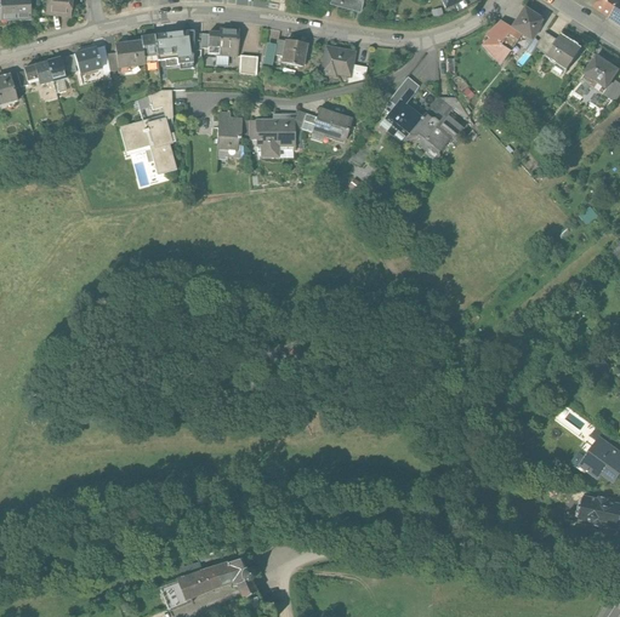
[(0,0),(1,18),(3,18),(9,17),(11,18),(13,18),(13,20),(17,20),(15,0),(0,0)]
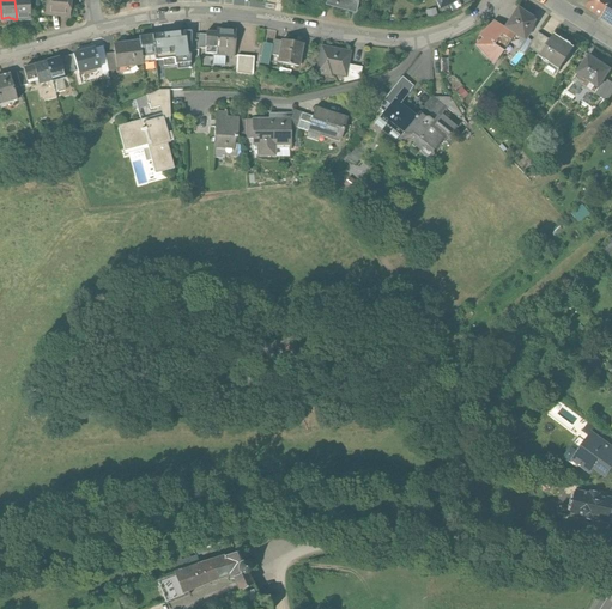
[(14,0),(17,19),(19,18),(23,18),(24,17),(24,14),(31,14),(29,0),(14,0)]
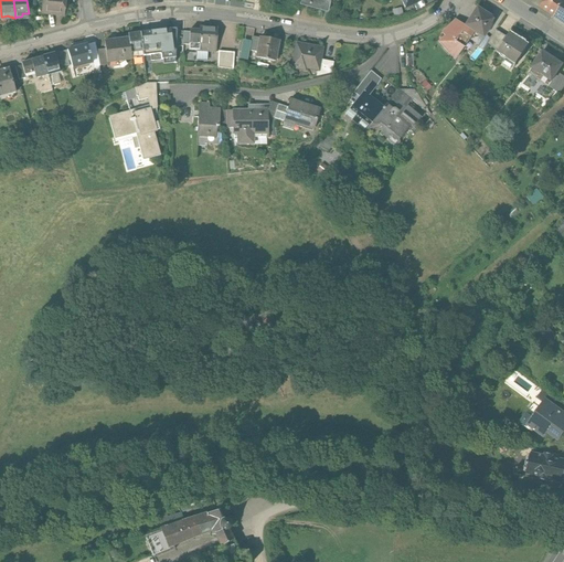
[(44,0),(43,12),(63,14),(64,0),(44,0)]
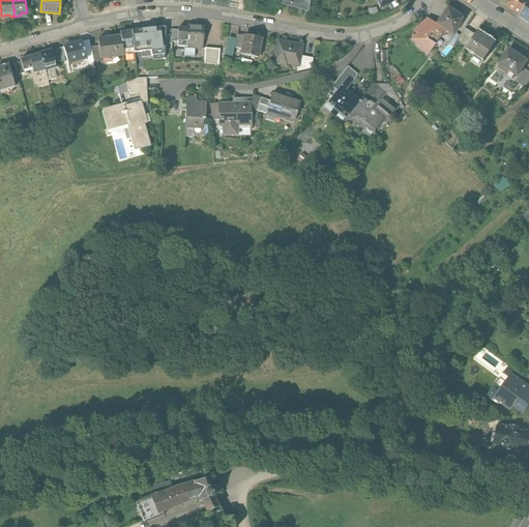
[(282,0),(282,2),(303,8),(305,1),(310,2),(310,1),(309,1),(309,0),(282,0)]
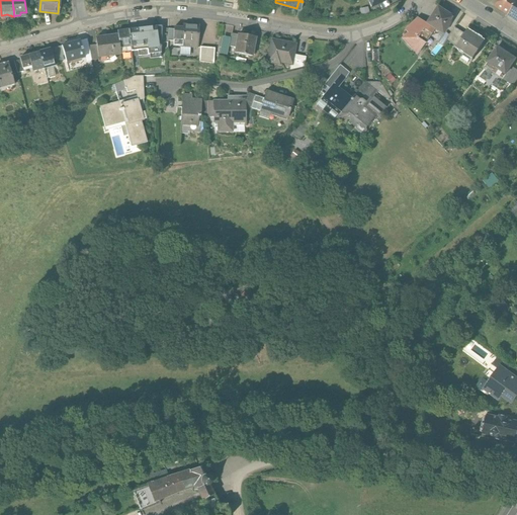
[(501,0),(498,6),(510,14),(516,3),(516,0),(501,0)]
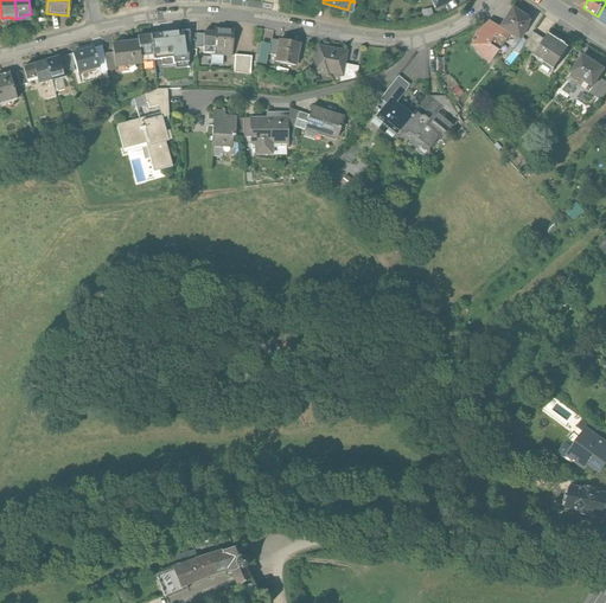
[(514,6),(493,37),(485,31),(472,43),(484,57),(492,50),(495,46),(498,50),(502,44),(504,45),(508,40),(506,38),(510,32),(520,39),(533,19),(514,6)]
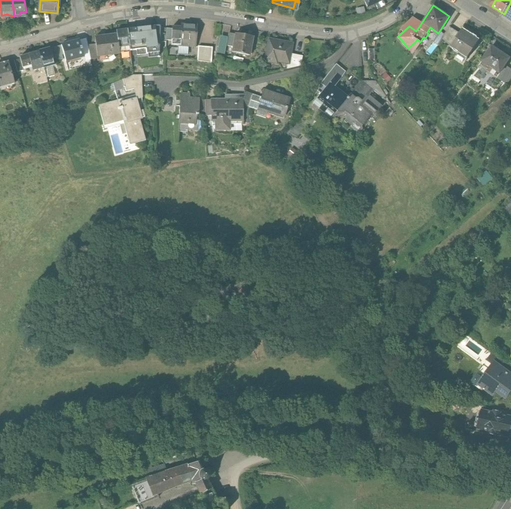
[(181,27),(172,26),(172,27),(171,39),(171,44),(180,44),(180,39),(186,39),(196,40),(197,25),(181,23),(181,27)]
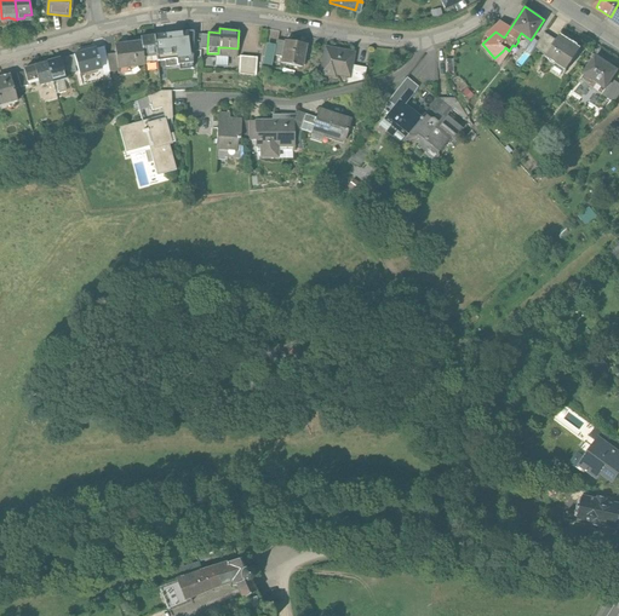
[(253,45),(253,30),(250,30),(250,50),(241,50),(241,53),(258,53),(258,45),(253,45)]
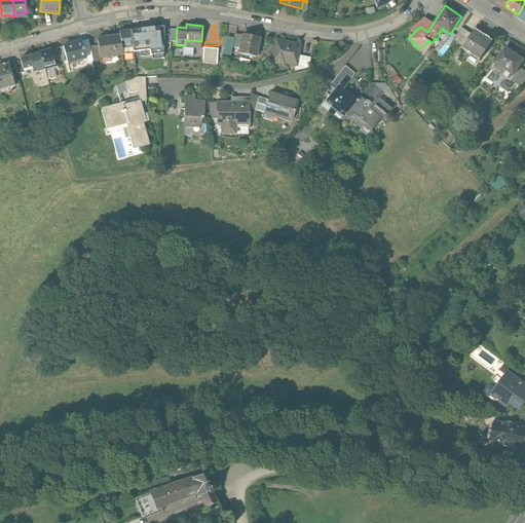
[(473,32),(463,26),(454,39),(465,45),(469,40),(467,40),(473,32)]
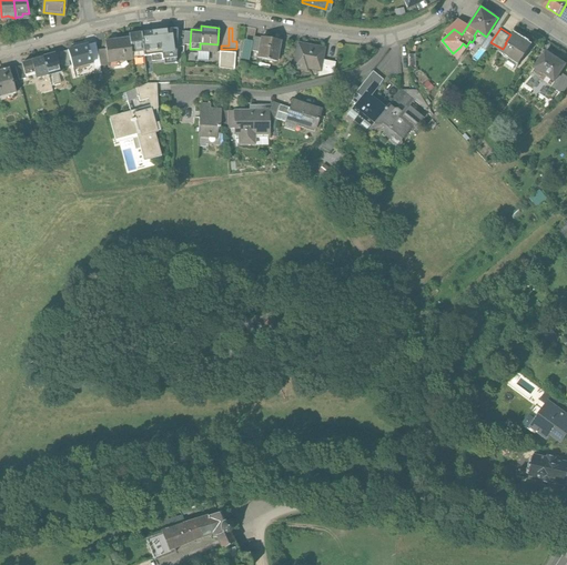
[(153,30),(141,31),(144,56),(145,64),(153,64),(151,50),(157,50),(153,30)]
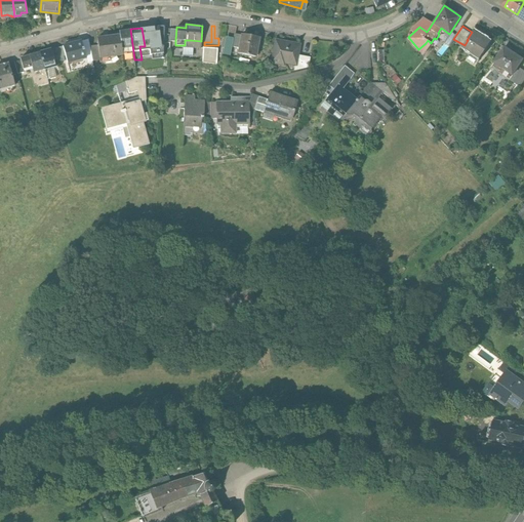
[(481,30),(478,28),(476,28),(473,33),(472,32),(467,40),(468,40),(465,45),(464,46),(467,48),(467,49),(472,52),(472,51),(480,57),(492,39),(490,37),(490,36),(487,34),(486,35),(481,31),(481,30)]
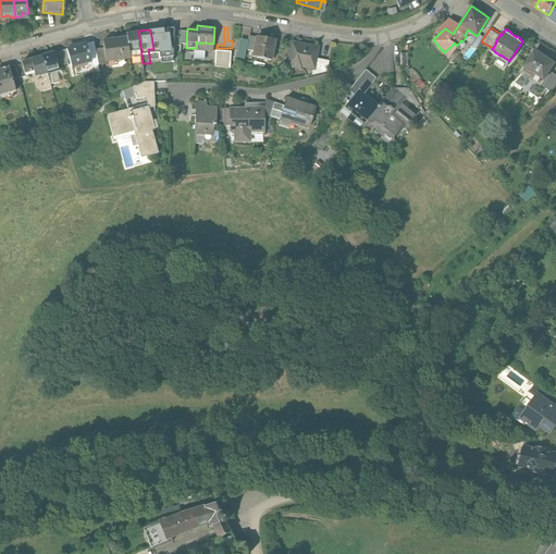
[(138,31),(126,33),(126,38),(130,57),(141,54),(138,31)]
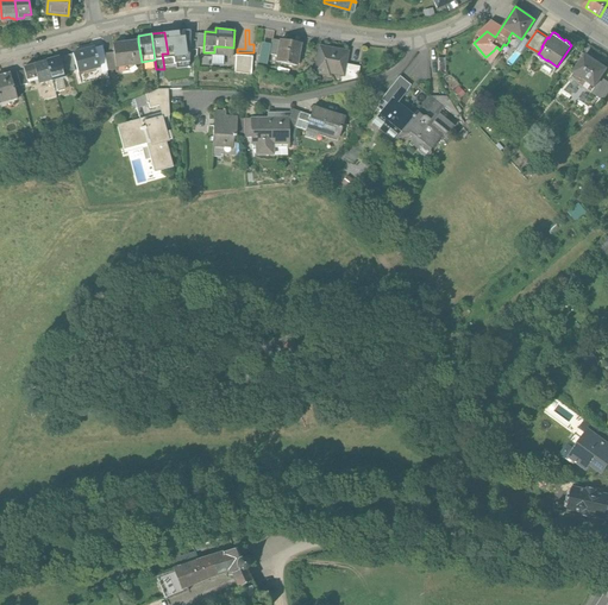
[(280,41),(273,39),(269,55),(277,56),(280,41)]
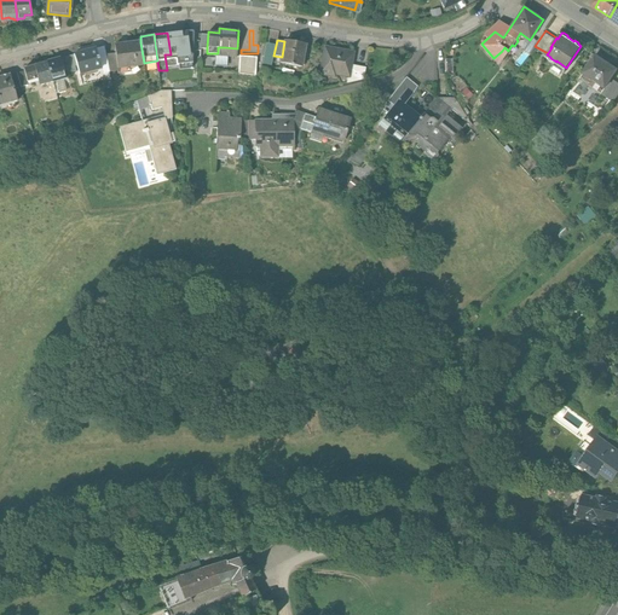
[(305,44),(284,40),(284,41),(282,57),(281,63),(300,67),(305,44)]
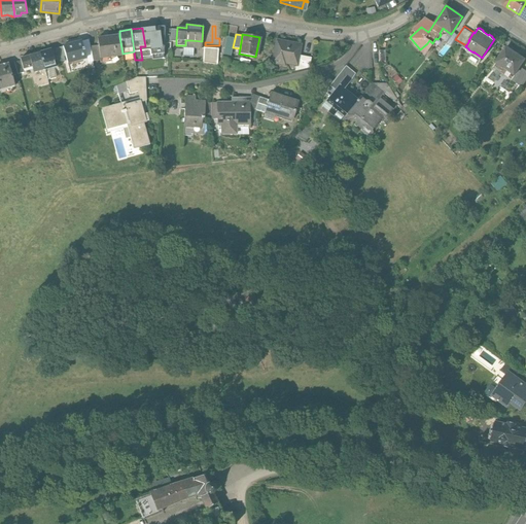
[(119,36),(98,39),(99,45),(100,58),(123,55),(123,54),(119,36)]
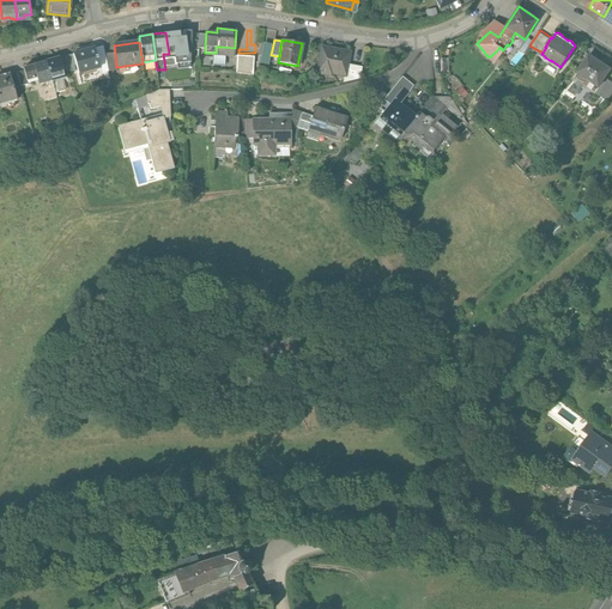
[(338,48),(321,46),(316,73),(331,75),(332,71),(345,72),(346,64),(347,64),(350,53),(337,50),(338,48)]
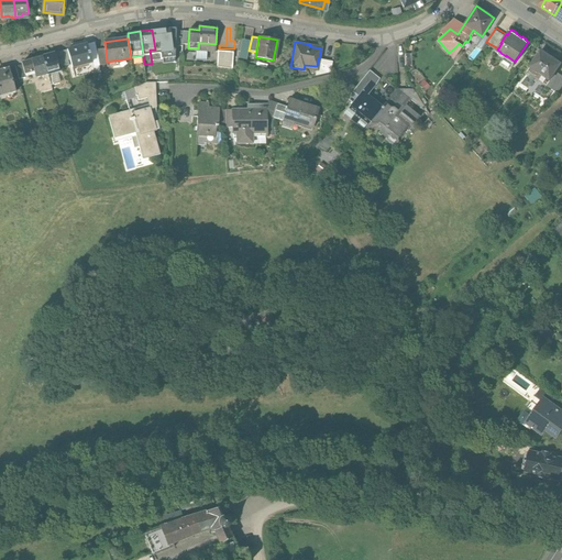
[(87,44),(68,48),(73,67),(92,62),(90,52),(89,52),(87,44)]
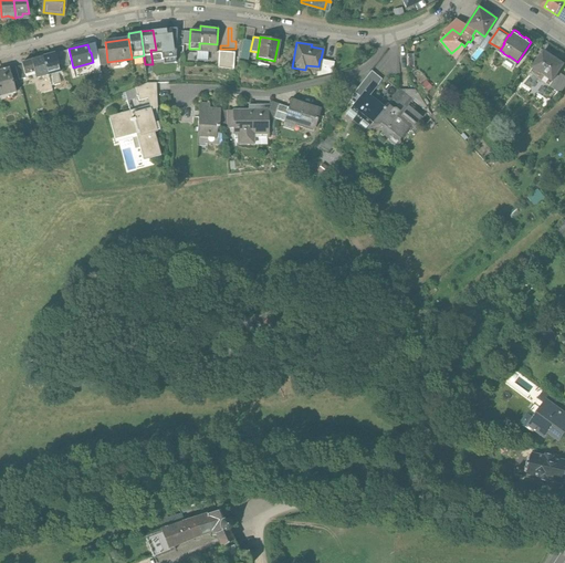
[(106,49),(97,50),(100,63),(101,65),(107,64),(107,62),(106,49)]
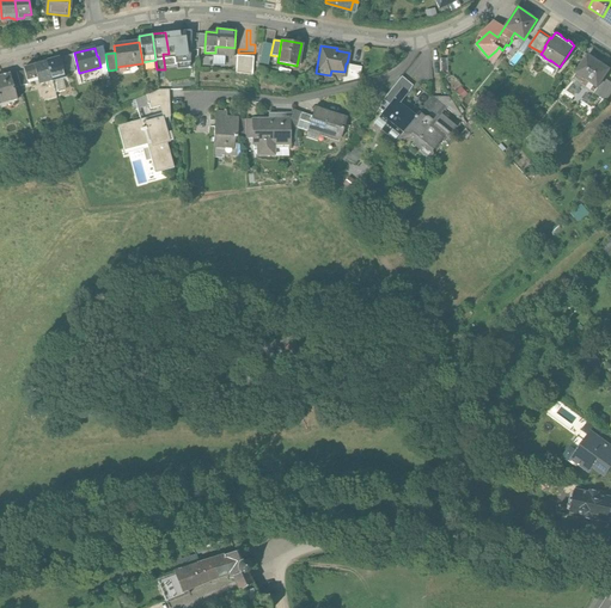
[(610,66),(590,53),(574,77),(575,78),(579,72),(587,78),(584,83),(597,91),(606,77),(610,69),(610,66)]
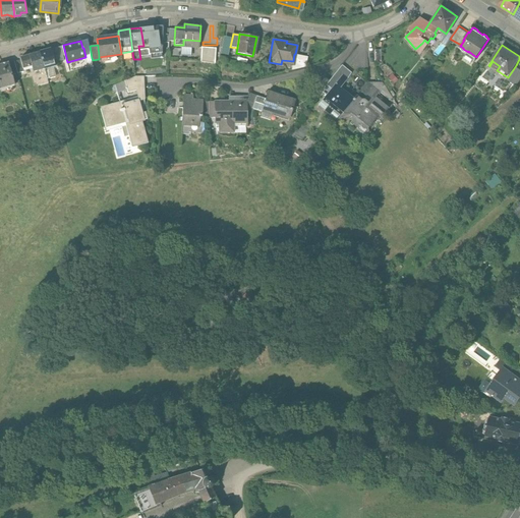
[(90,46),(83,48),(85,57),(85,59),(92,58),(90,46)]
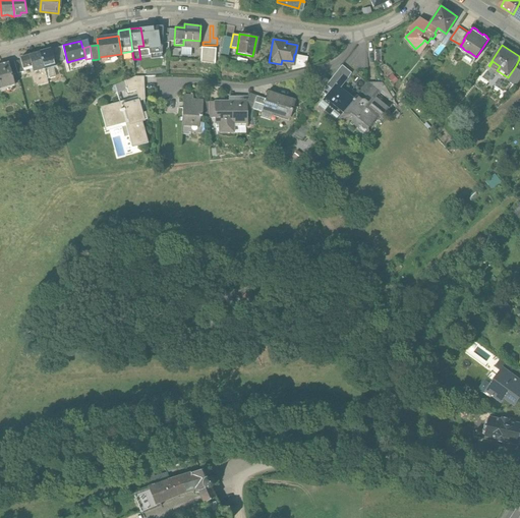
[(216,48),(201,47),(200,61),(215,63),(216,48)]
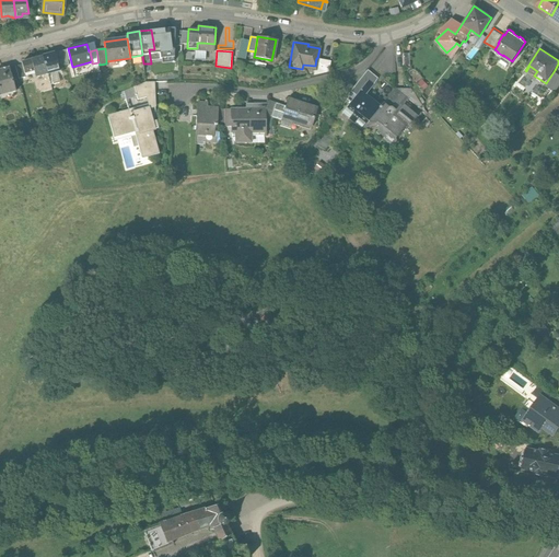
[(55,53),(43,56),(47,73),(53,72),(59,70),(55,53)]
